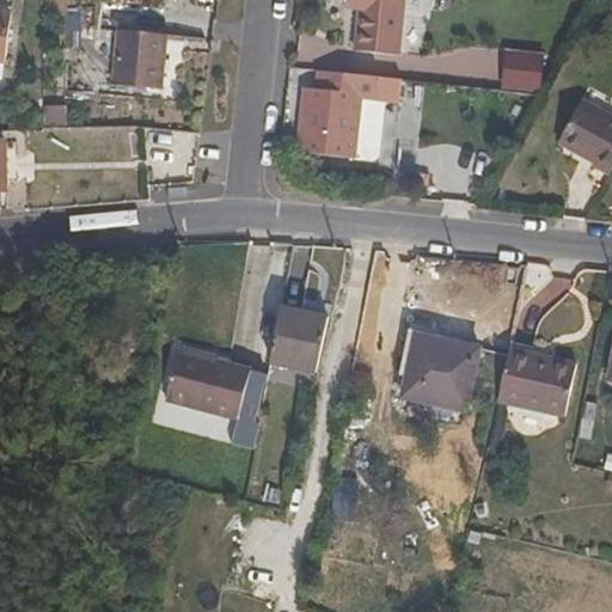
[(401,56),(405,0),(349,0),(349,8),(360,10),(354,50),(401,56)]
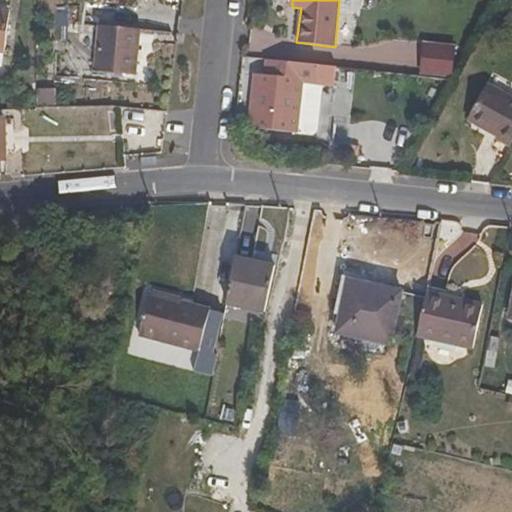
[(0,68),(1,68),(9,11),(0,10),(0,68)]
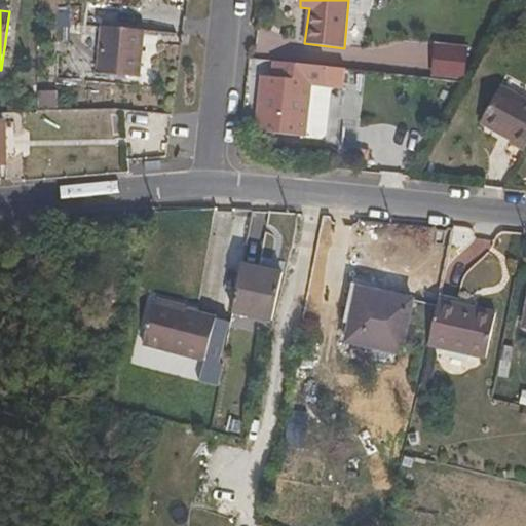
[(58,13),(55,40),(69,41),(70,14),(58,13)]
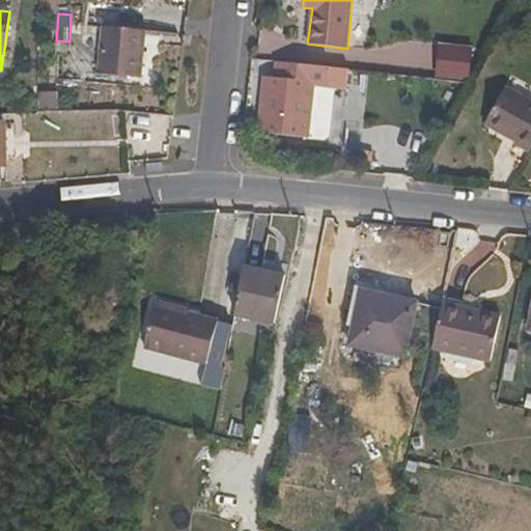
[(142,78),(146,31),(101,26),(96,73),(142,78)]
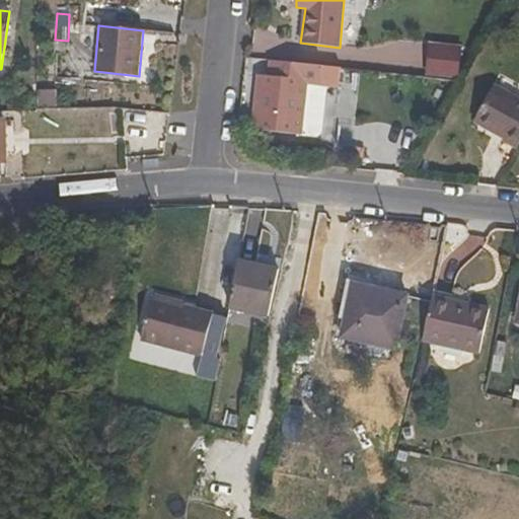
[(462,77),(465,45),(429,42),(427,74),(462,77)]
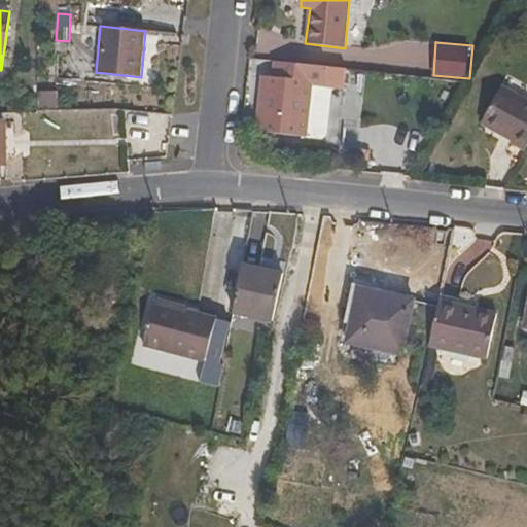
[(312,83),(325,85),(327,67),(274,62),(272,79),(264,78),(258,133),(306,139),(312,83)]
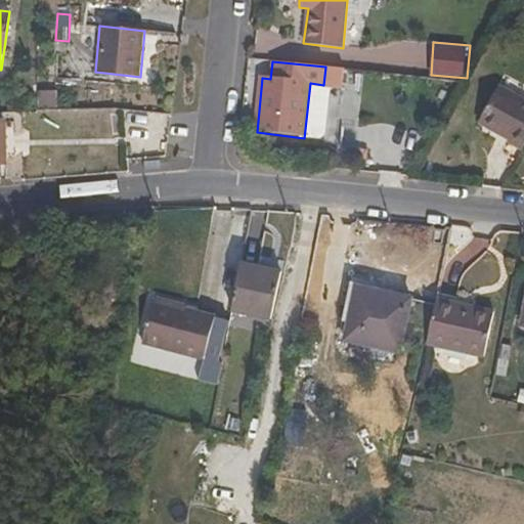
[(323,85),(310,83),(304,138),(320,139),(324,135),(331,85),(323,85)]
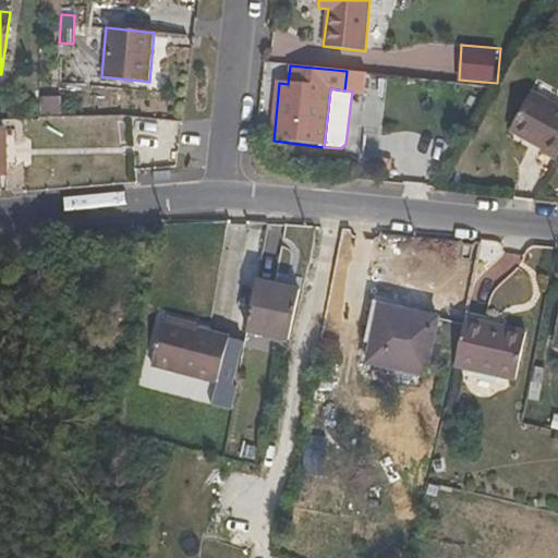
[(557,160),(557,158),(557,109),(532,94),(511,132),(533,144),(534,141),(544,147),(542,152),(557,160)]
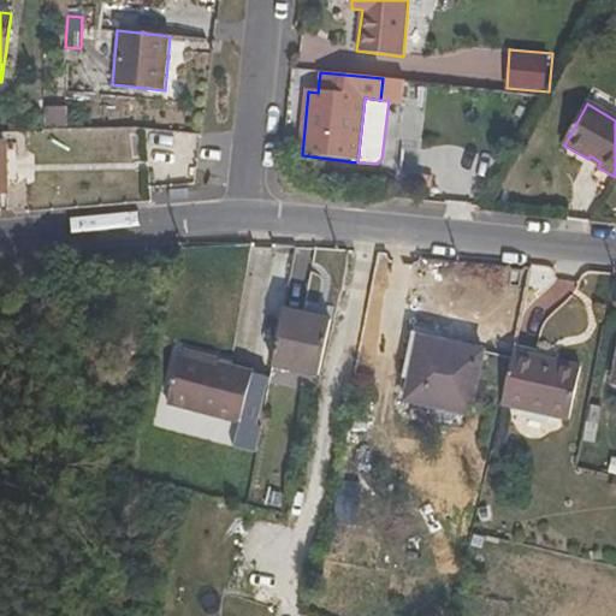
[(48,106),(47,125),(69,126),(70,107),(48,106)]
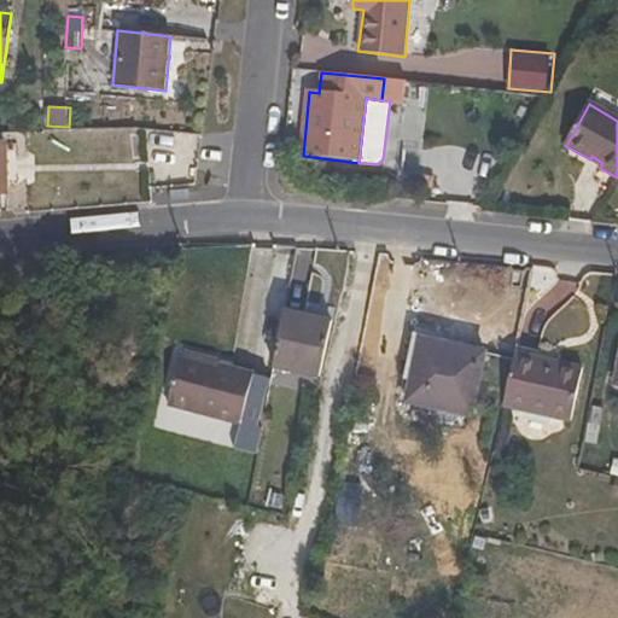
[(320,379),(333,319),(285,308),(274,369),(320,379)]
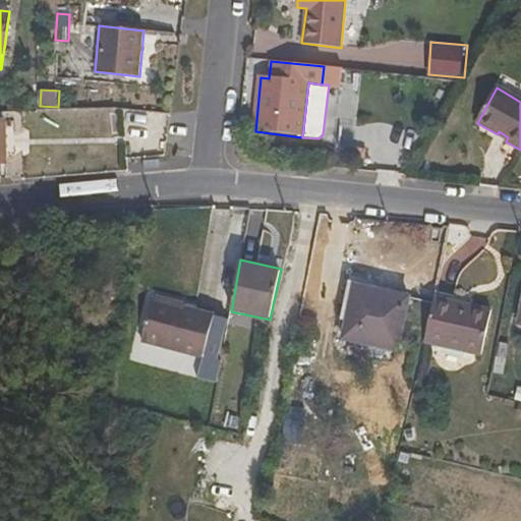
[(409,297),(354,285),(343,339),(398,351),(409,297)]
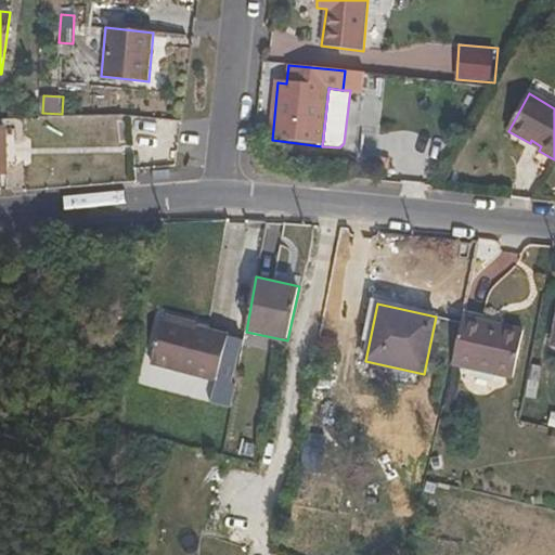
[(483,322),(485,315),(463,311),(451,364),(512,377),(521,331),(483,322)]
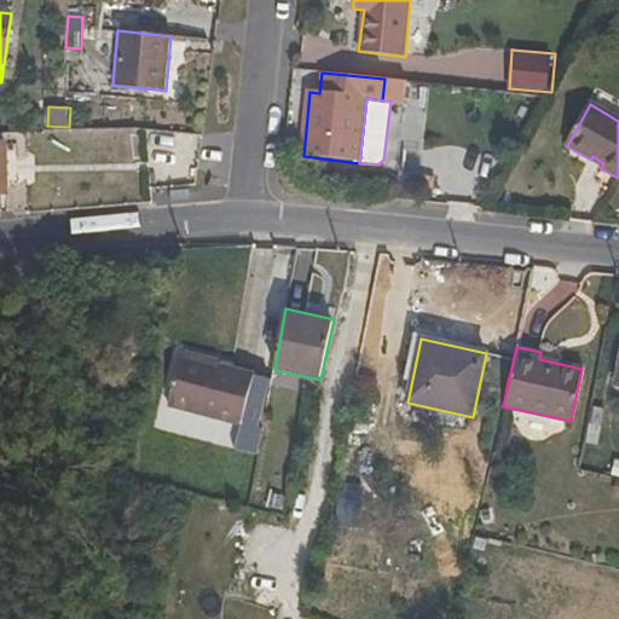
[(183,356),(218,365),(220,359),(184,350),(183,356)]
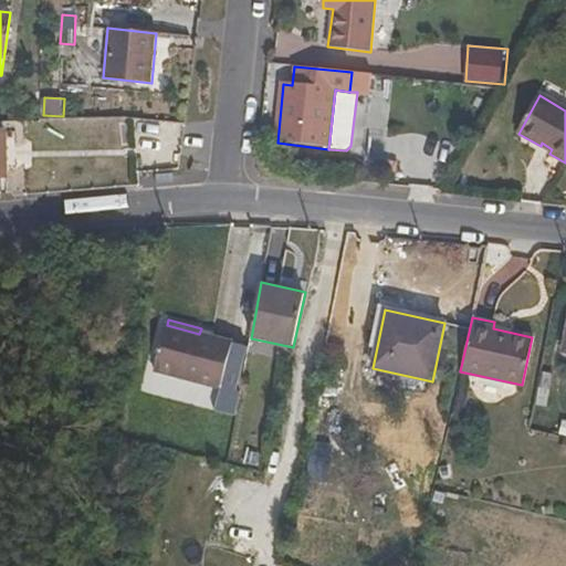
[(199,334),(167,325),(155,370),(221,388),(231,348),(233,342),(199,334)]
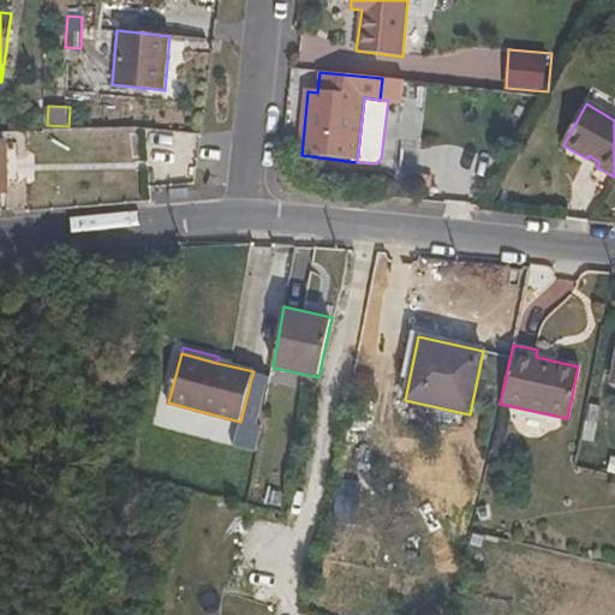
[(251,378),(240,422),(249,424),(261,381),(251,378)]
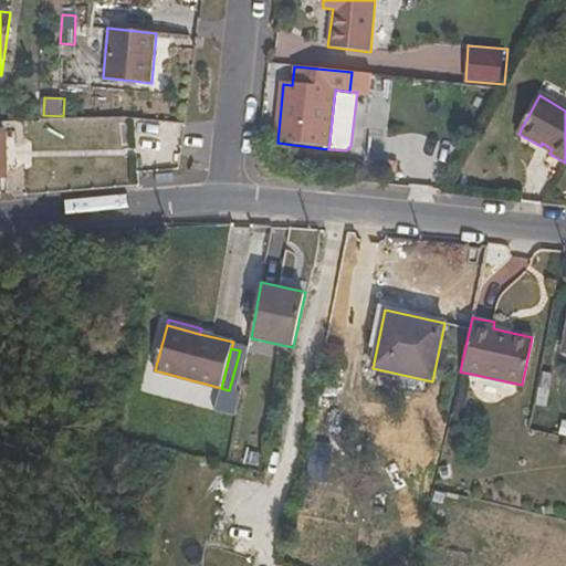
[(329,514),(314,511),(311,528),(325,532),(329,514)]
